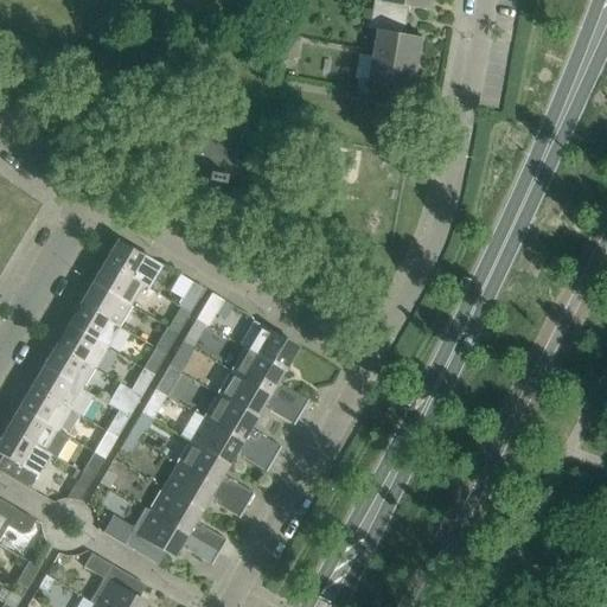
[(384,0),(384,1),(377,0),(375,0),(370,30),(379,31),(370,81),(362,78),(358,95),(407,103),(409,89),(415,90),(423,38),(406,34),(410,7),(429,11),(430,0),(384,0)]
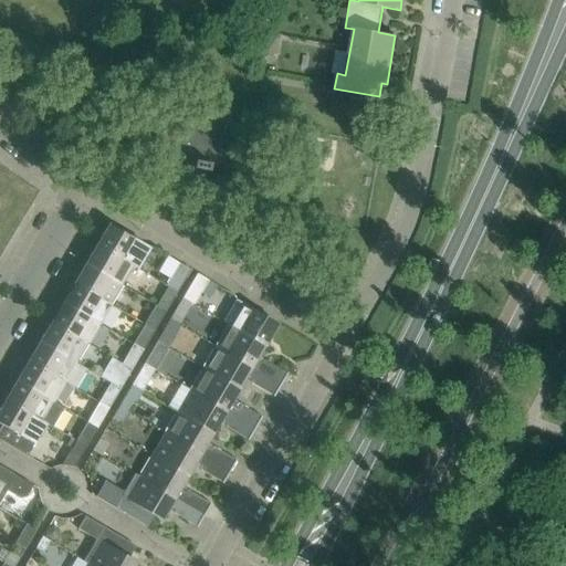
[(260,37),(271,38),(274,20),(263,18),(260,37)]
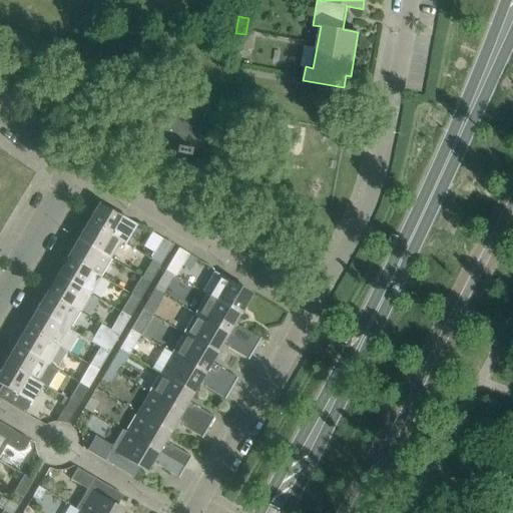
[(245,34),(235,33),(232,49),(242,51),(245,34)]
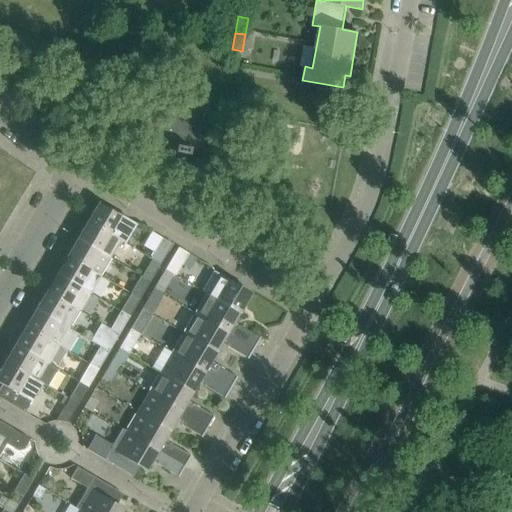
[(218,154),(226,110),(151,96),(143,141),(175,147),(174,153),(188,155),(190,149),(218,154)]
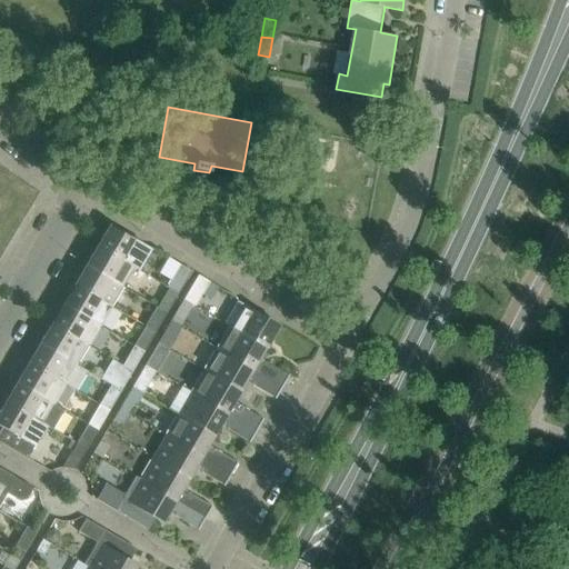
[(96,245),(138,270),(150,250),(109,226),(101,239),(99,238),(96,245)]
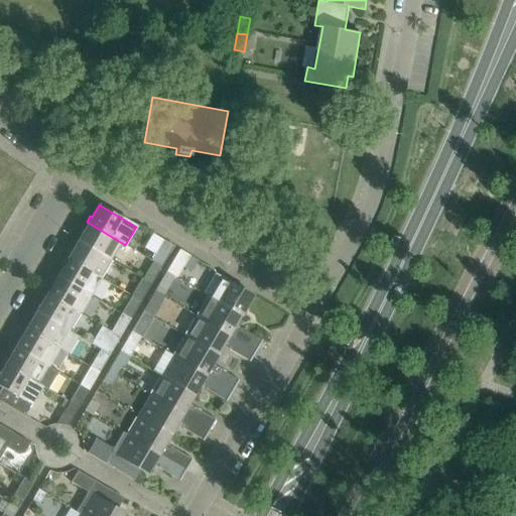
[(85,229),(78,241),(111,260),(121,243),(125,245),(87,222),(83,228),(85,229)]
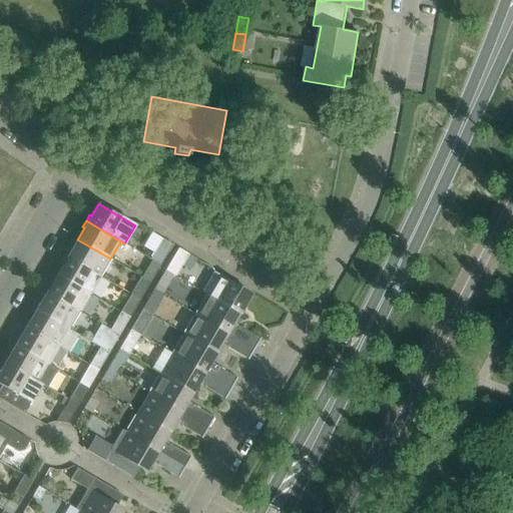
[(160,266),(172,244),(162,238),(161,239),(150,260),(160,266)]
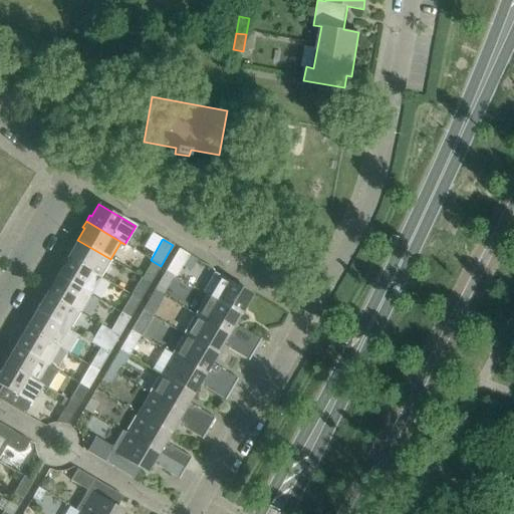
[(65,256),(99,276),(110,259),(77,240),(70,252),(69,251),(65,256)]
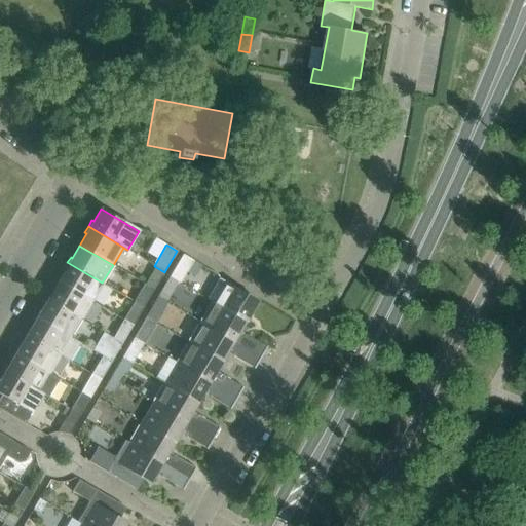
[(183,255),(171,275),(170,277),(180,284),(187,272),(193,261),(183,255)]
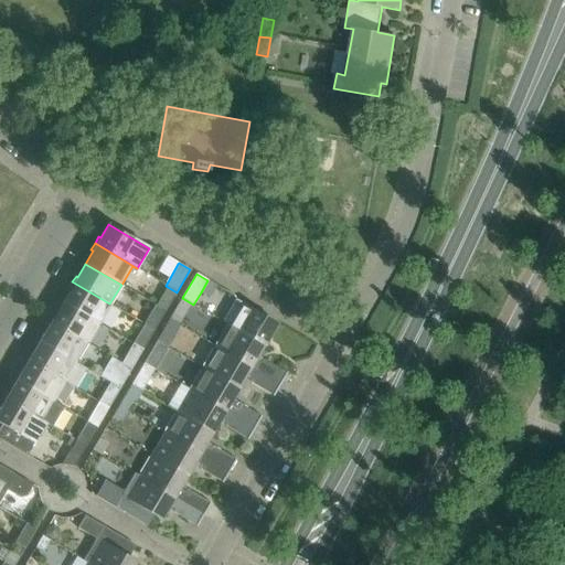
[(208,280),(201,292),(209,297),(216,285),(213,284),(208,280)]
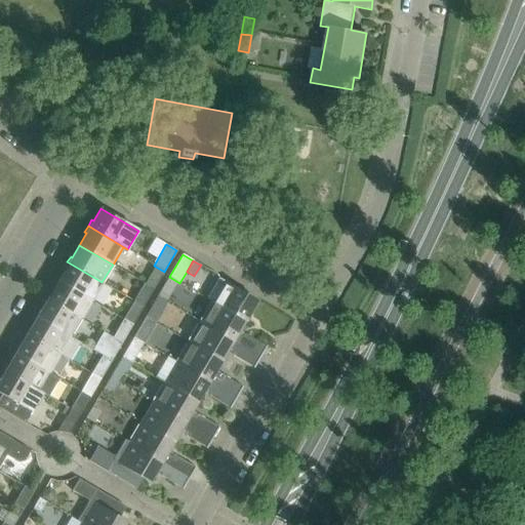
[(65,270),(58,281),(91,300),(102,282),(67,261),(64,269),(65,270)]
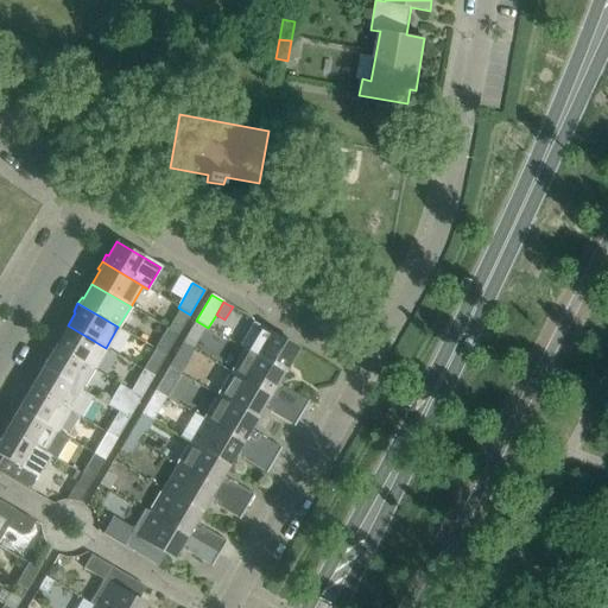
[(169,329),(176,333),(178,335),(190,315),(178,308),(177,309),(179,310),(169,329)]
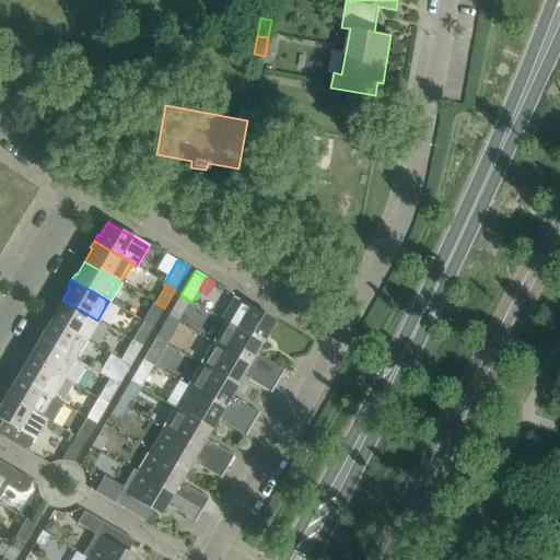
[(191,302),(181,295),(168,316),(177,322),(188,302),(191,303),(191,302)]
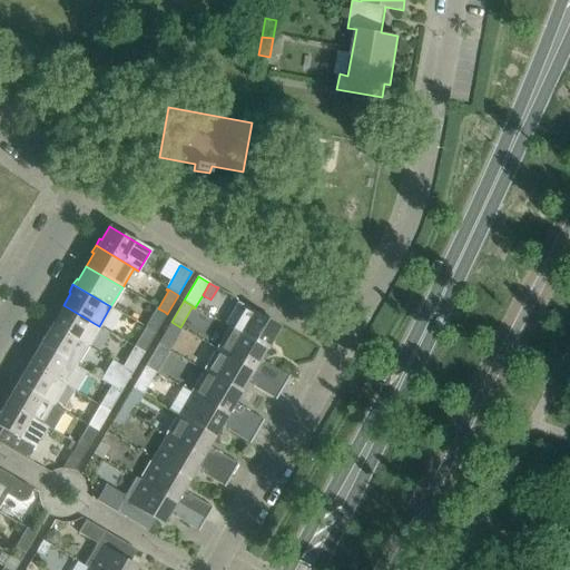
[(238,303),(225,324),(266,349),(279,326),(238,303)]
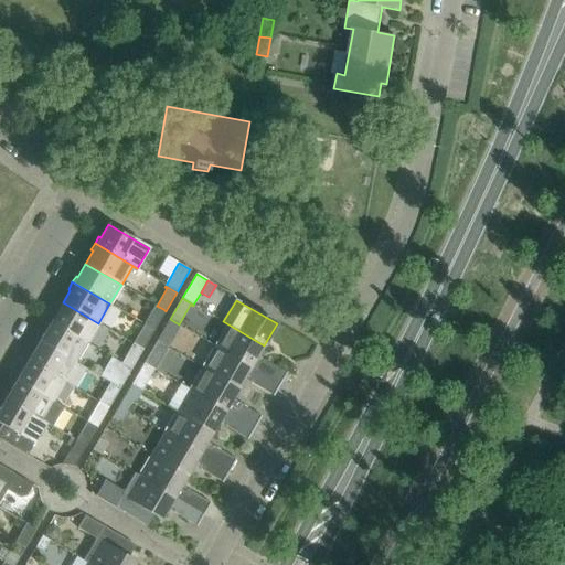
[(50,321),(87,343),(98,323),(63,302),(55,316),(53,315),(50,321)]
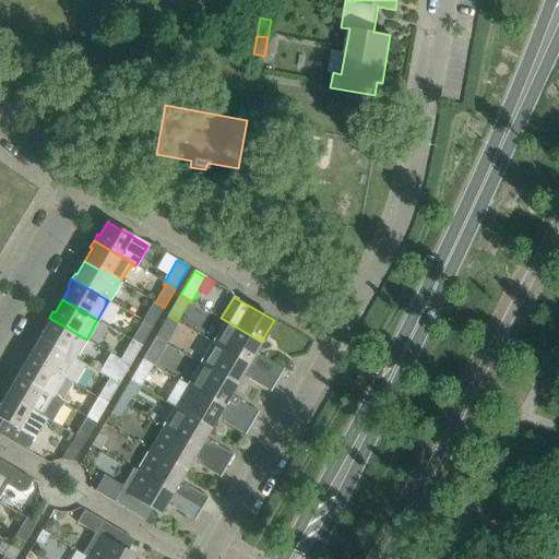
[(146,311),(155,317),(162,306),(155,302),(153,300),(146,311)]
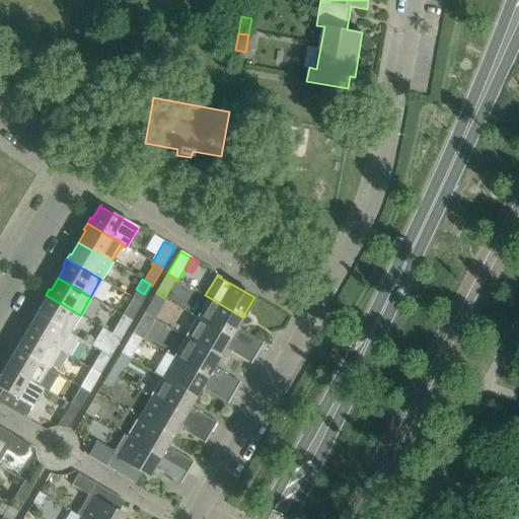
[(164,298),(156,293),(144,313),(152,318),(164,298)]
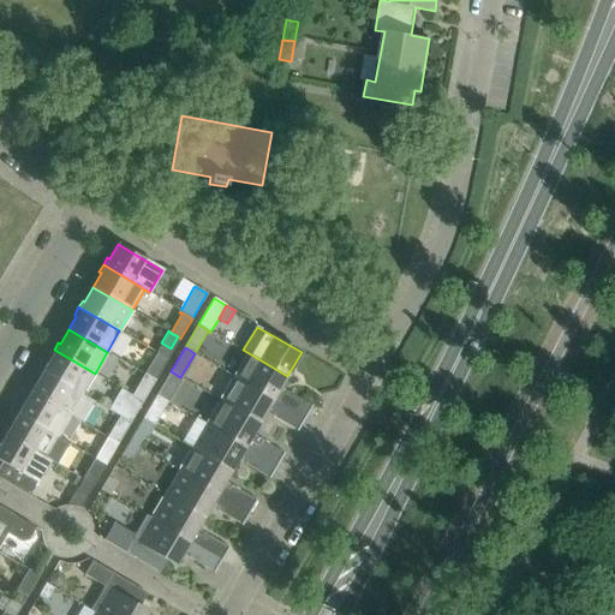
[(54,350),(49,356),(46,353),(39,364),(40,369),(43,371),(82,394),(95,374),(54,350)]
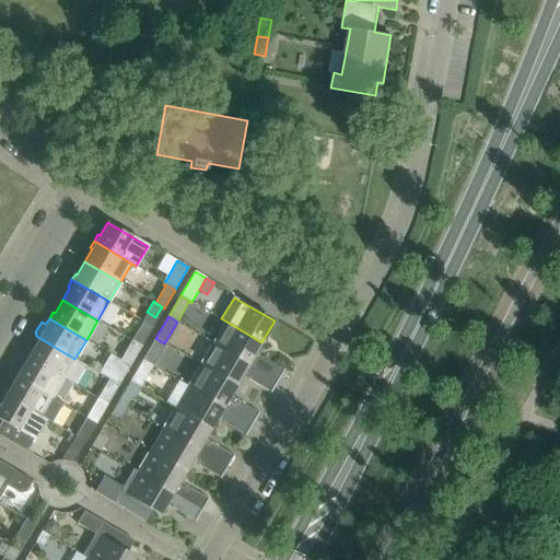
[(225,323),(213,342),(278,381),(284,370),(261,357),(258,359),(253,357),(261,342),(221,318),(221,319),(225,323)]
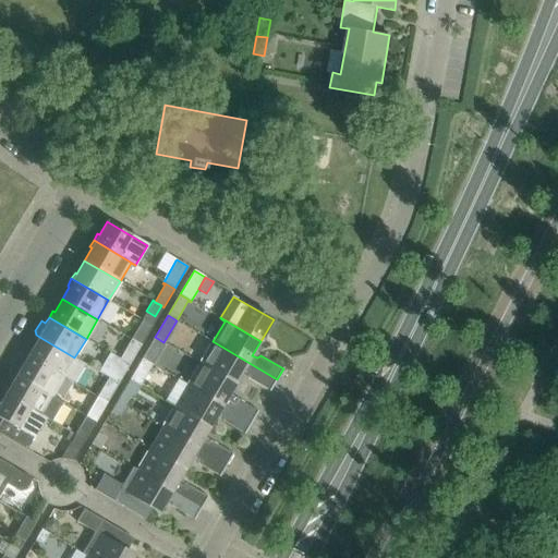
[(130,339),(141,346),(152,327),(149,325),(141,319),(130,339)]
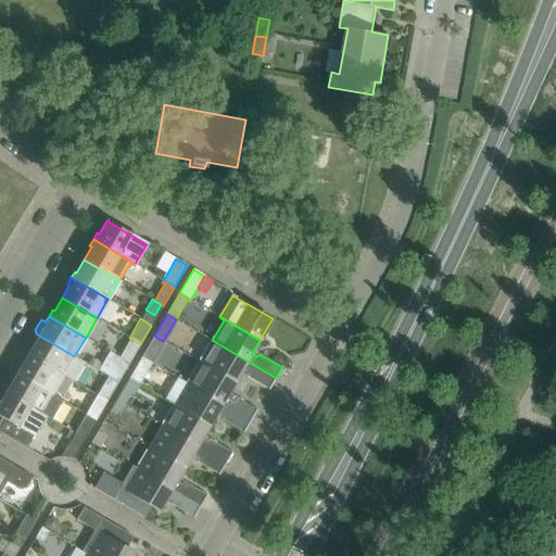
[(26,354),(63,376),(73,381),(84,362),(74,356),(39,336),(32,349),(29,348),(26,354)]
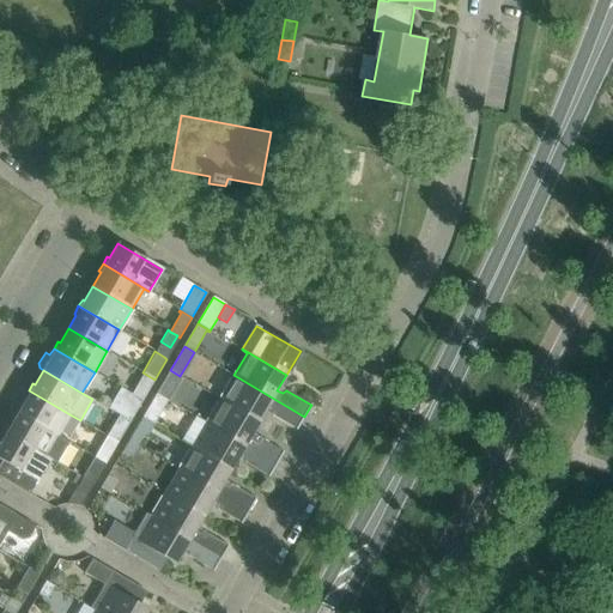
[(180,376),(170,370),(156,393),(169,400),(181,378),(178,377),(180,376)]
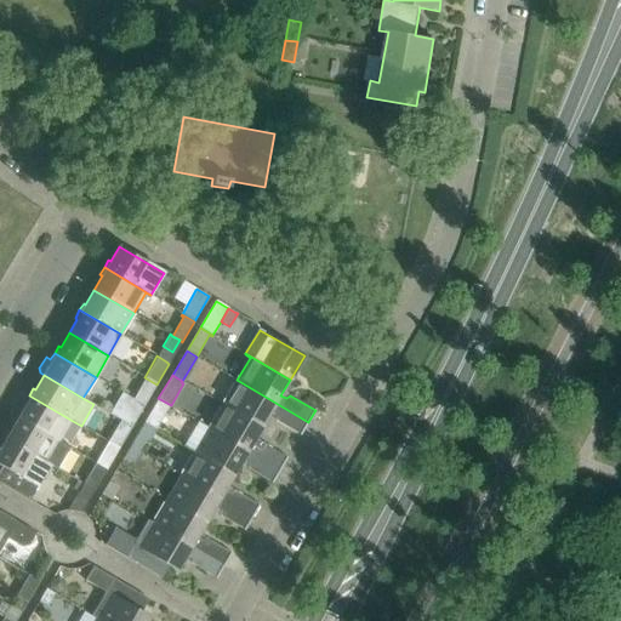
[(144,377),(132,398),(144,405),(157,385),(144,377)]
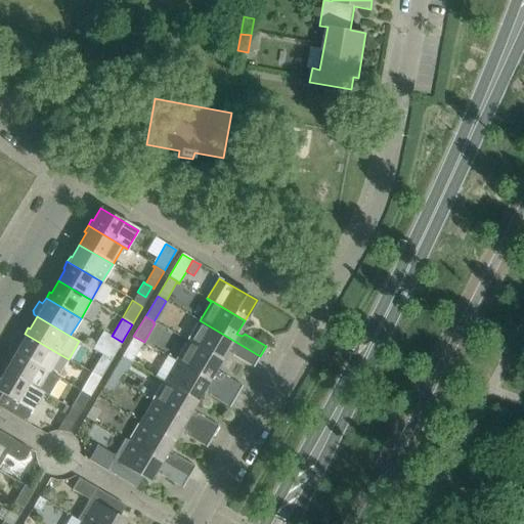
[(200,320),(187,341),(221,360),(228,348),(232,351),(231,354),(253,367),(260,356),(200,320)]
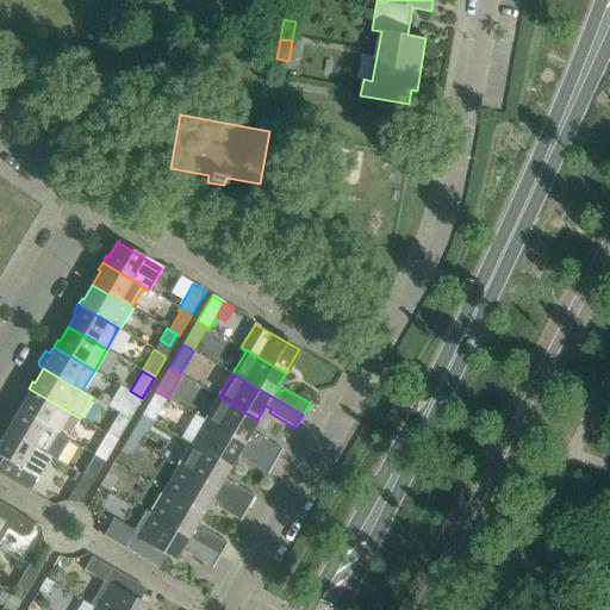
[(26,397),(18,410),(57,433),(69,412),(29,388),(24,396),(26,397)]
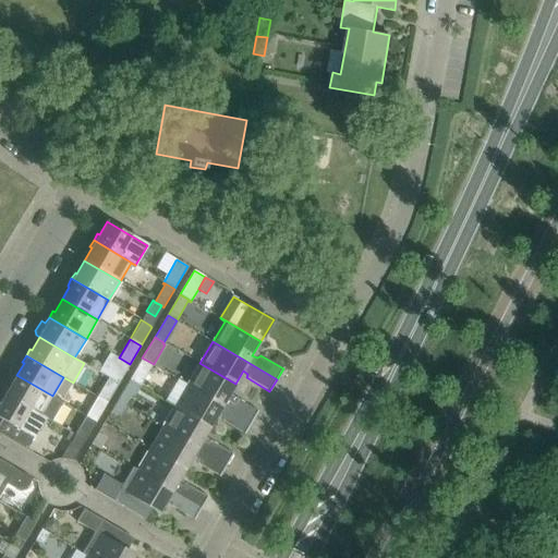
[(119,358),(108,377),(119,384),(130,364),(119,358)]
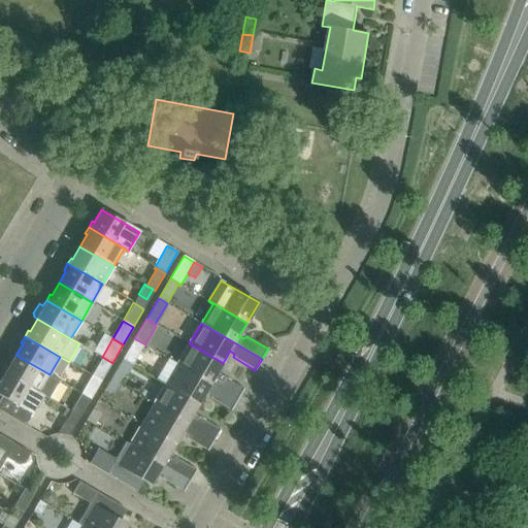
[(145,344),(134,338),(123,359),(133,365),(145,344)]
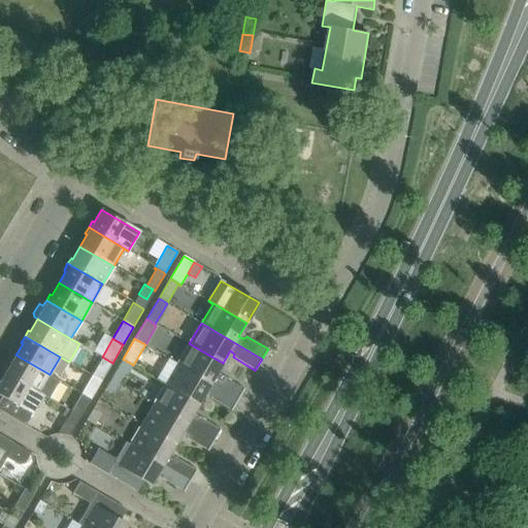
[(189,343),(177,364),(238,400),(244,389),(222,376),(220,378),(215,376),(223,363),(189,343)]
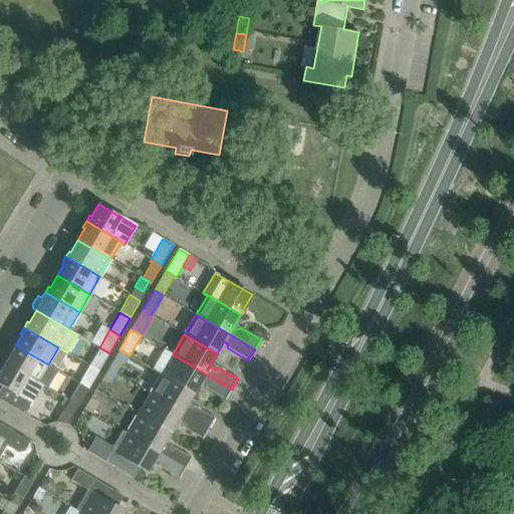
[(7,356),(3,362),(42,384),(47,389),(57,371),(47,365),(48,364),(15,345),(8,357),(7,356)]
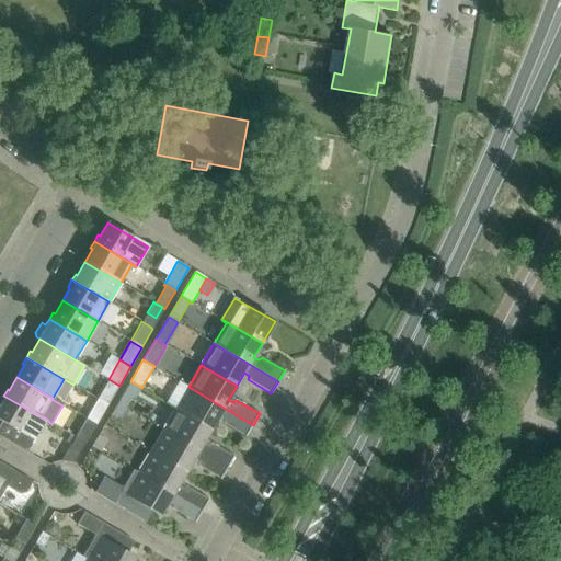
[(96,399),(107,404),(119,386),(109,379),(96,399)]
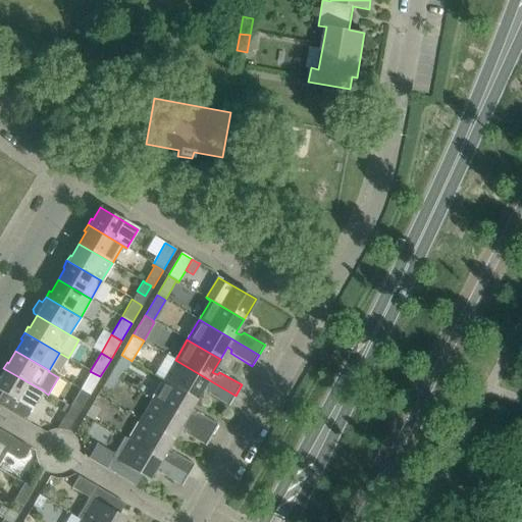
[(132,361),(121,355),(109,375),(117,379),(128,362),(131,363),(132,361)]
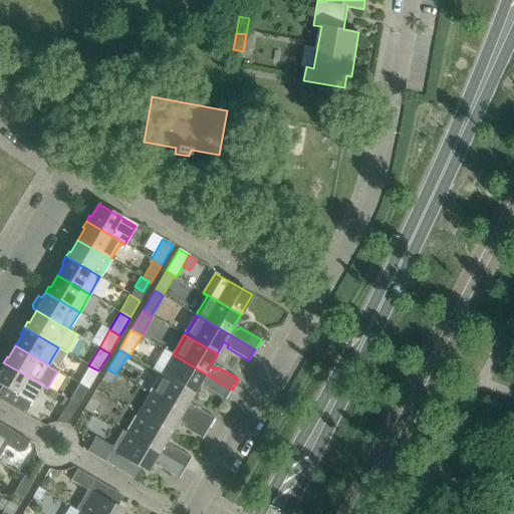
[(173,354),(161,373),(194,394),(201,380),(205,383),(204,388),(225,400),(232,390),(173,354)]
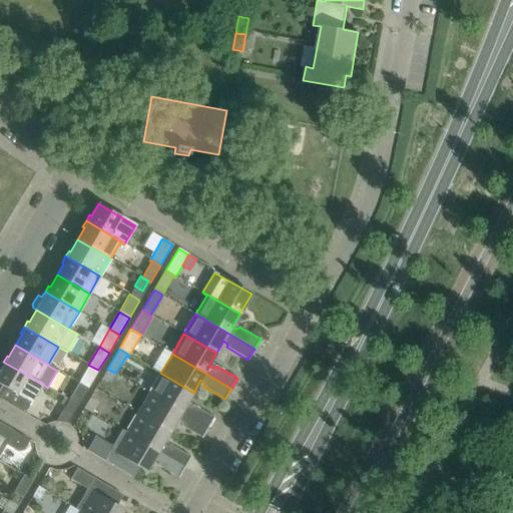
[(0,384),(1,385),(0,387),(0,399),(24,414),(42,384),(3,362),(2,364),(4,365),(0,371),(0,384)]
